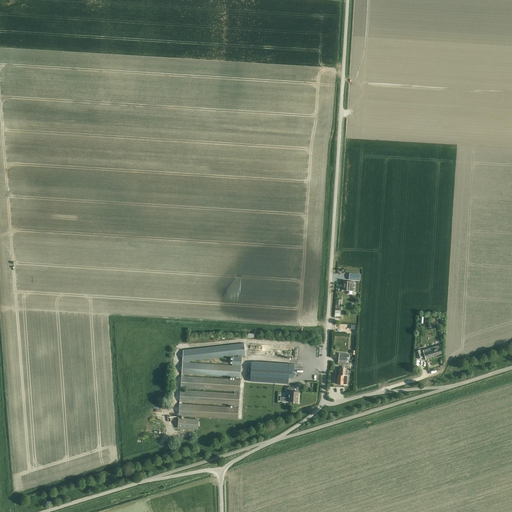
[(352,290),(353,282),(344,281),(343,290),(352,290)]
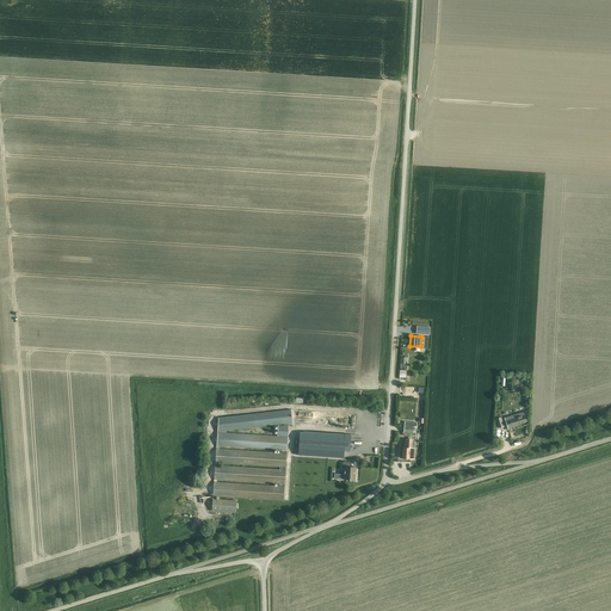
[(214,482),(214,495),(284,500),(289,425),(291,425),(291,423),(292,423),(291,409),(289,409),(218,418),(217,431),(226,431),(284,424),(283,426),(278,425),(277,436),(226,432),(217,432),(216,445),(220,445),(282,450),(282,454),(220,450),(216,449),(215,462),(218,462),(281,467),(281,470),(218,466),(215,466),(214,479),(217,479),(279,483),(279,487),(217,482),(214,482)]
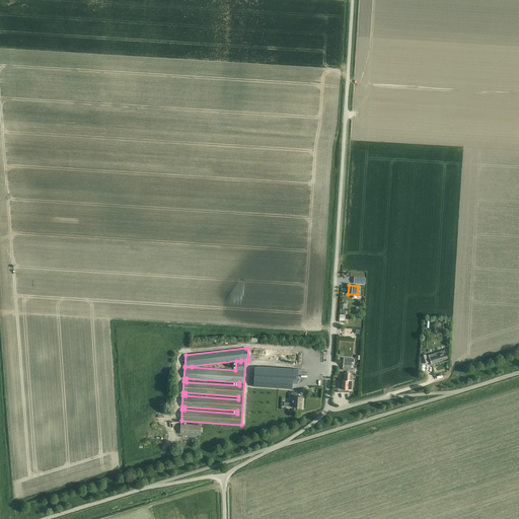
[(447,358),(445,350),(440,352),(441,354),(436,355),(435,353),(428,355),(431,364),(440,362),(439,361),(447,358)]
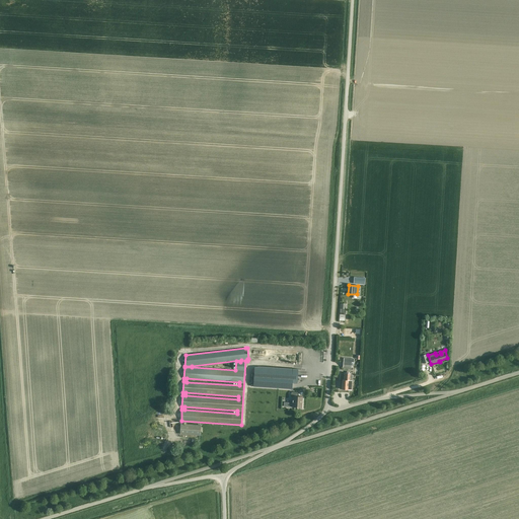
[(343,367),(351,368),(352,362),(354,362),(354,359),(344,358),(343,362),(343,367)]
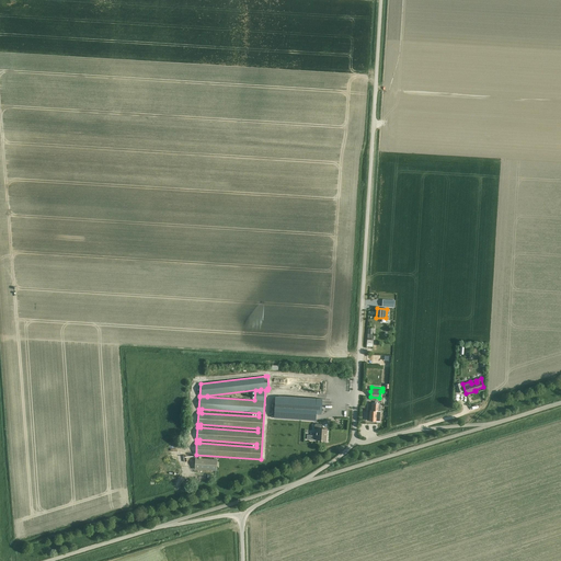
[(321,414),(322,399),(281,397),(275,400),(274,418),(316,421),(316,414),(321,414)]
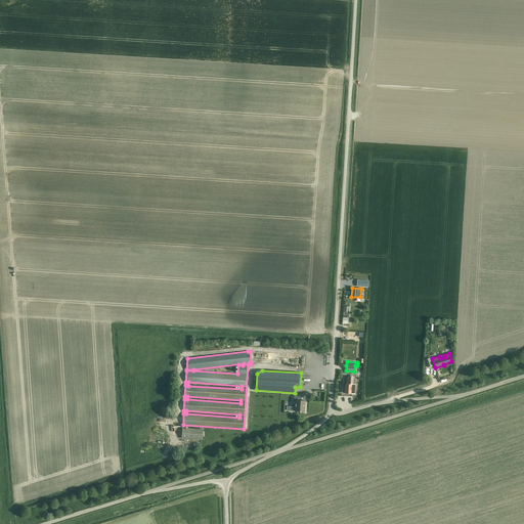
[(344,389),(345,389),(345,393),(355,394),(356,378),(353,378),(353,377),(347,377),(347,383),(345,383),(345,385),(344,386),(343,388),(344,389)]
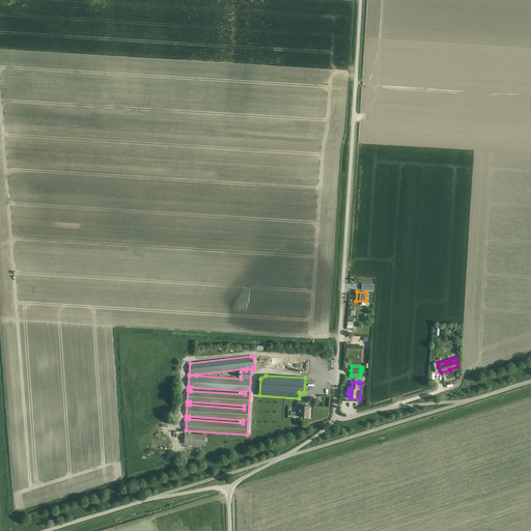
[(290,412),(290,416),(299,416),(309,417),(310,406),(305,406),(305,401),(299,401),(298,406),(300,406),(300,412),(290,412)]
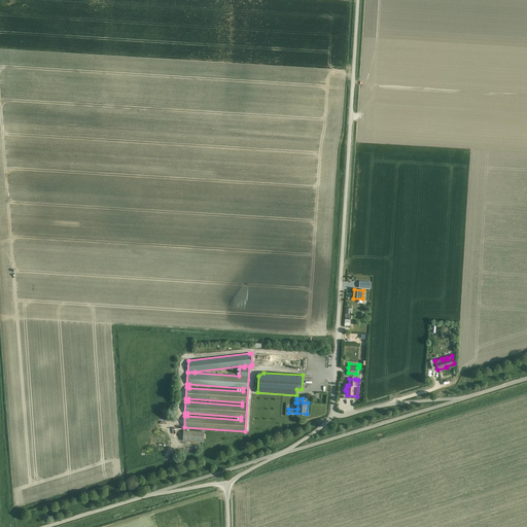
[(183,430),(183,441),(204,442),(204,431),(183,430)]
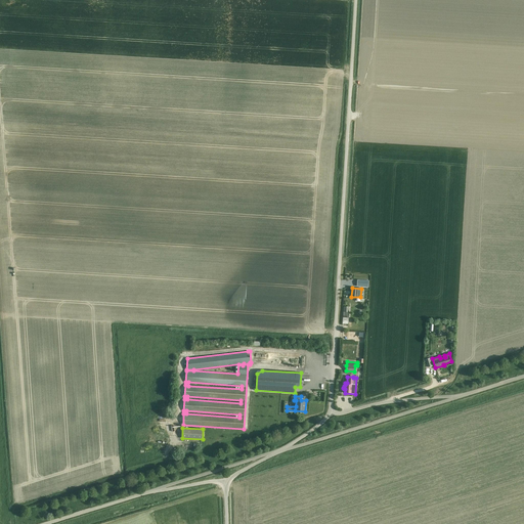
[(209,496),(203,501),(206,506),(212,500),(209,496)]
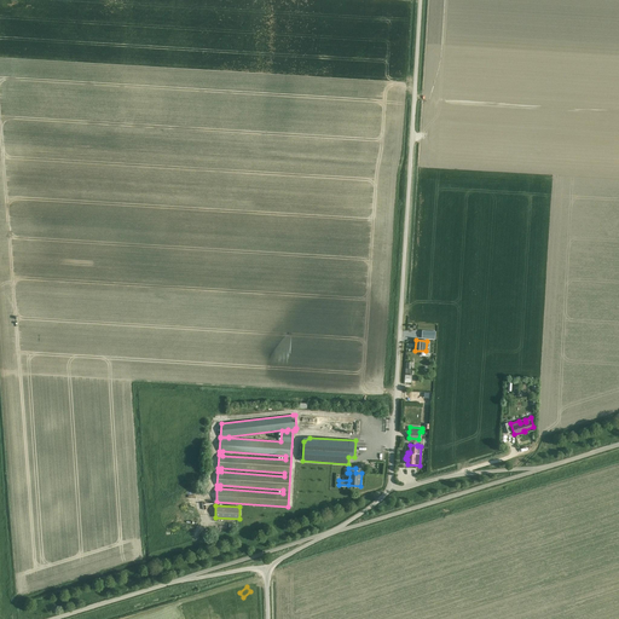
All buildings are outlined.
